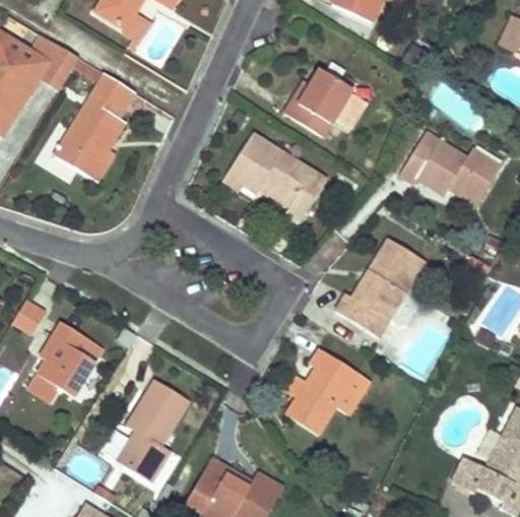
[(101,0),(95,10),(125,27),(132,16),(141,0),(160,0),(171,6),(174,0),(101,0)]
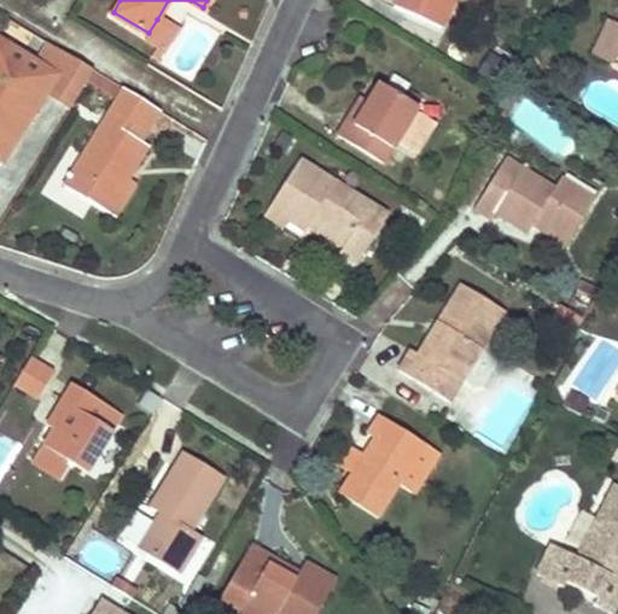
[(396,0),(394,5),(441,25),(453,0),(396,0)]
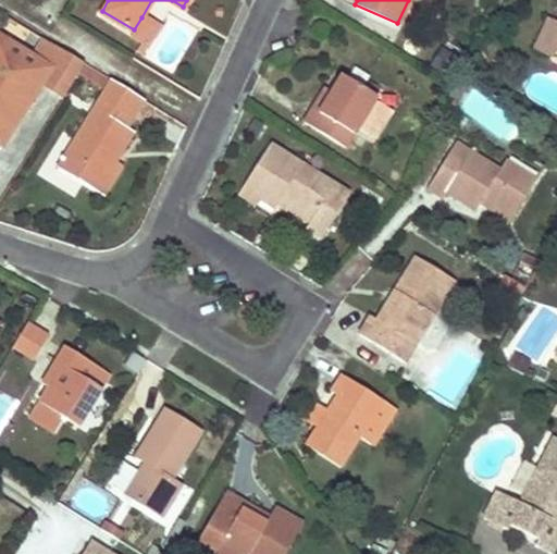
[(556,19),(548,15),(534,48),(553,57),(555,50),(556,51),(556,19)]
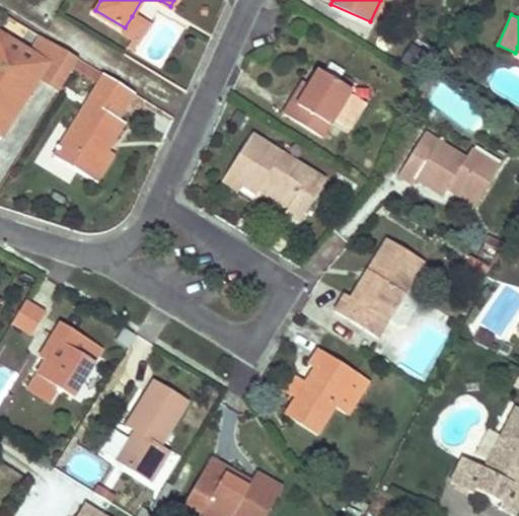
[(138,42),(148,25),(132,16),(125,27),(122,31),(132,38),(138,42)]
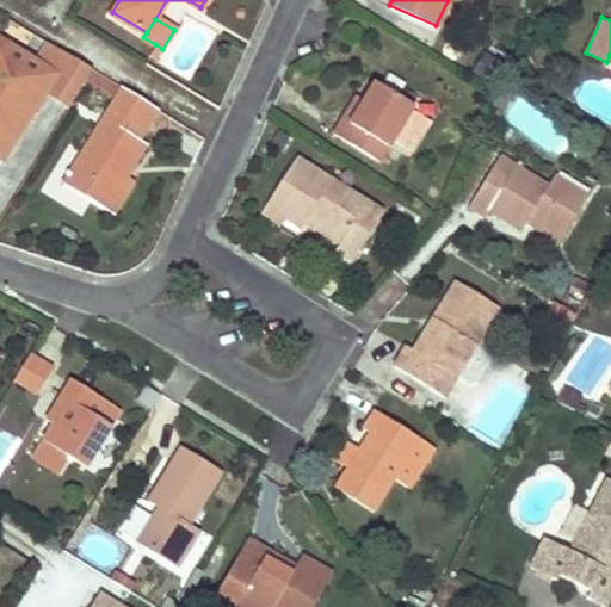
[(87,76),(93,67),(61,48),(48,68),(36,61),(0,38),(0,154),(2,156),(29,115),(20,110),(35,85),(43,91),(69,106),(87,76)]
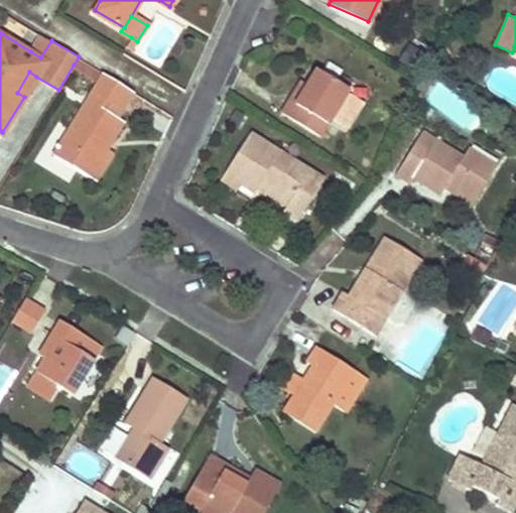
[(40,57),(51,40),(41,34),(30,51),(40,57)]
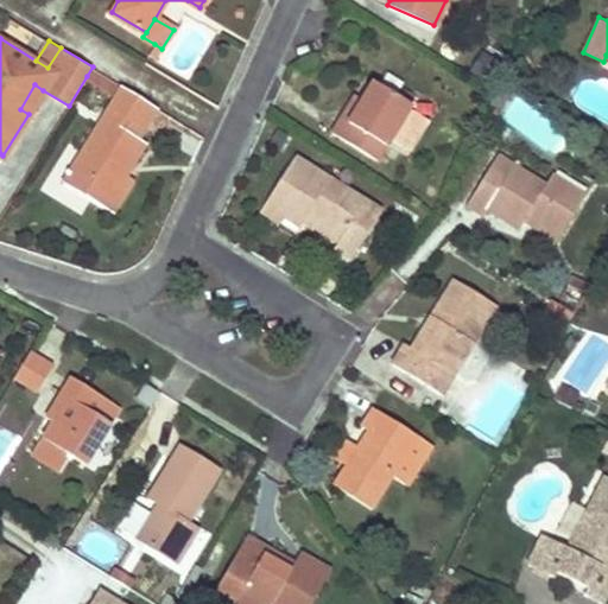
[(157,57),(162,49),(154,44),(150,52),(157,57)]
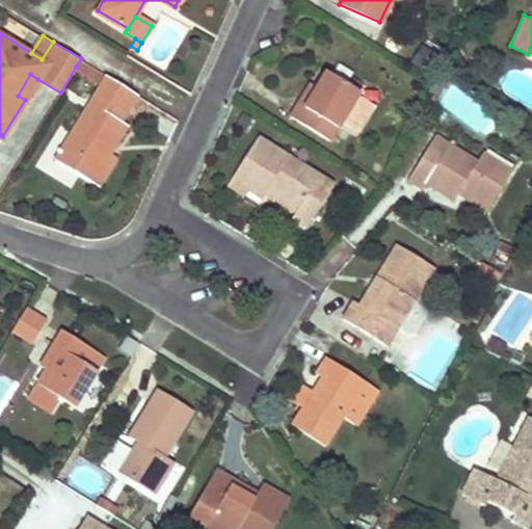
[(428,69),(436,54),(422,45),(414,60),(428,69)]
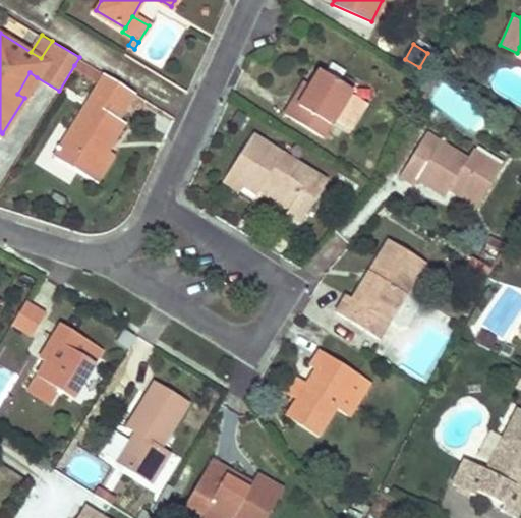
[(100,70),(79,57),(74,65),(95,77),(100,70)]
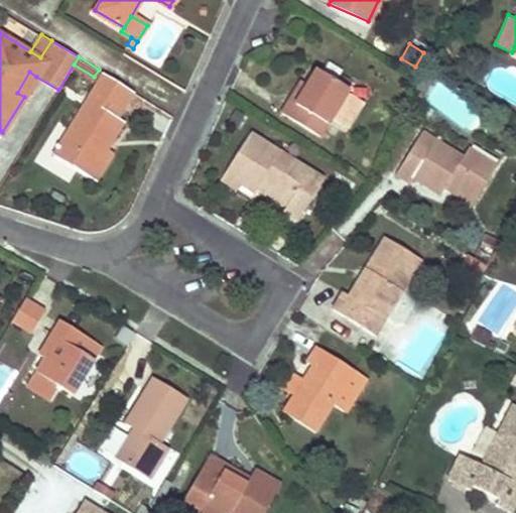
[(346,92),(348,88),(316,69),(307,83),(296,102),(290,98),(282,111),(319,134),(332,115),(346,92)]
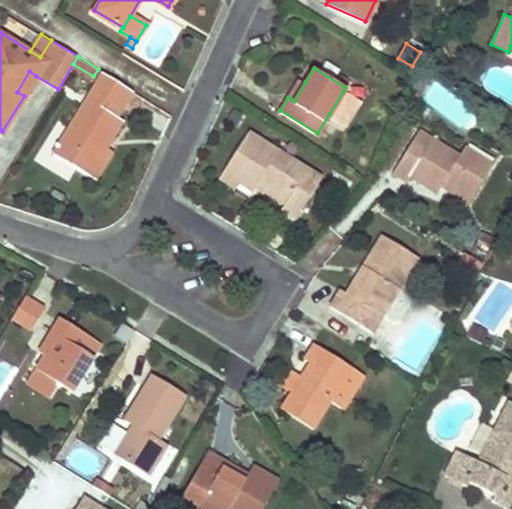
[(24,96),(36,76),(29,71),(17,92),(24,96)]
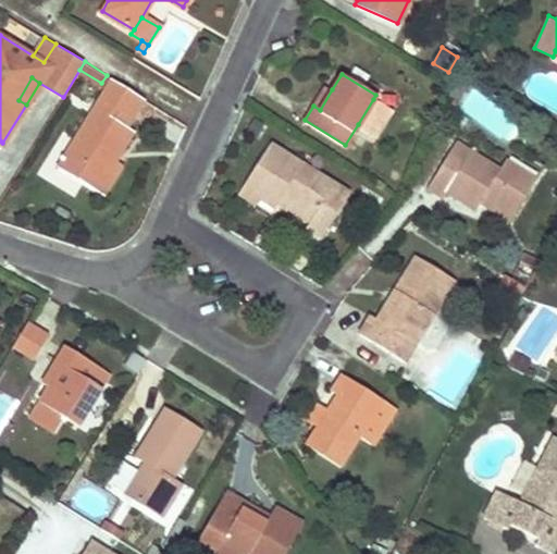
[(115,159),(133,130),(126,125),(144,97),(112,78),(58,167),(96,189),(115,159)]
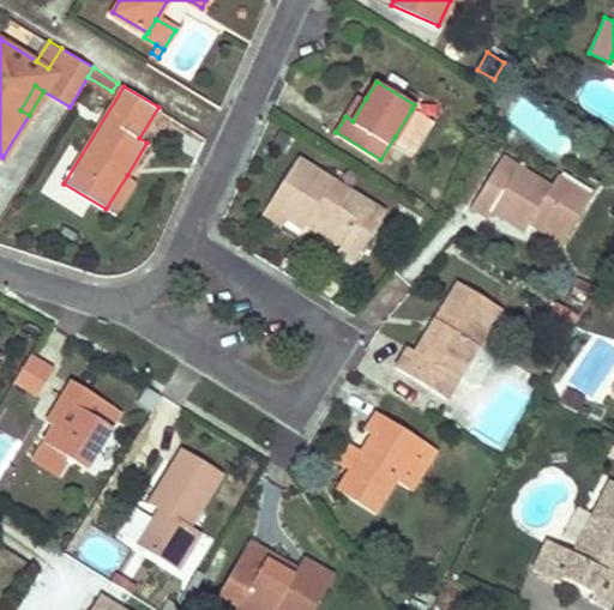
[(353,121),(366,98),(359,94),(345,116),(353,121)]
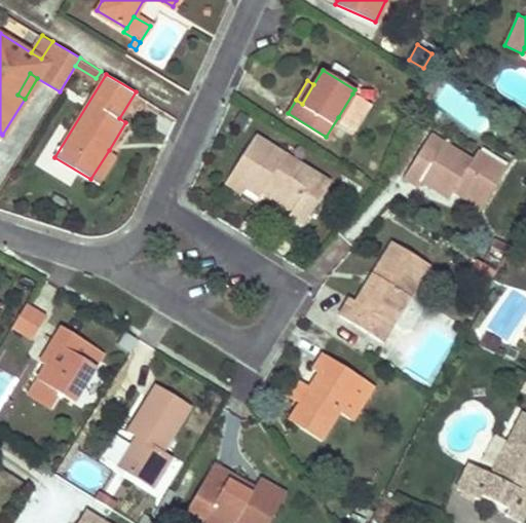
[(353,126),(368,103),(352,94),(338,117),(353,126)]
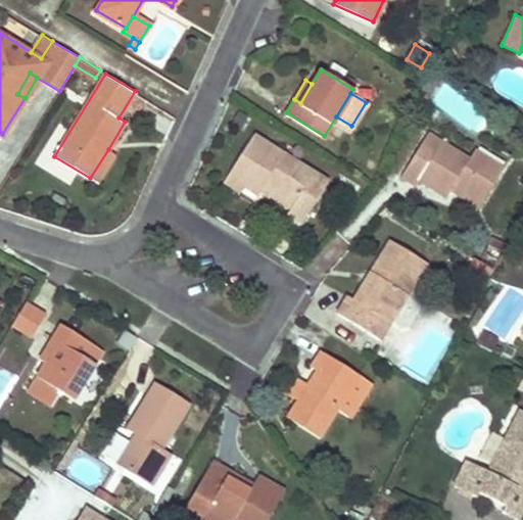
[(241,126),(246,115),(238,110),(233,122),(241,126)]
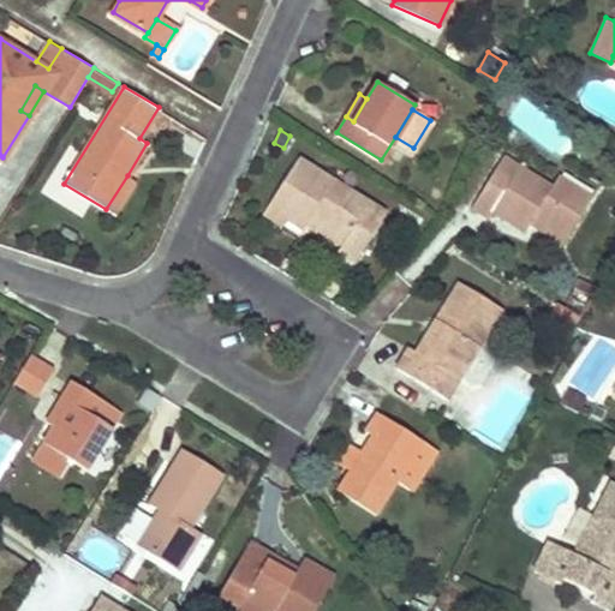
[(568,234),(592,196),(559,174),(551,185),(503,155),(472,204),(489,216),(493,209),(525,229),(531,221),(535,214),(568,234)]
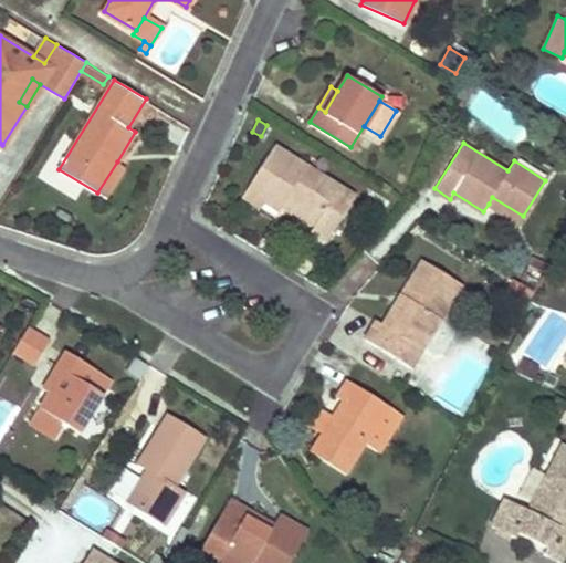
[(355,196),(274,145),(247,188),(264,199),(280,208),(282,204),(286,197),(320,217),(315,223),(312,228),(327,239),(355,196)]
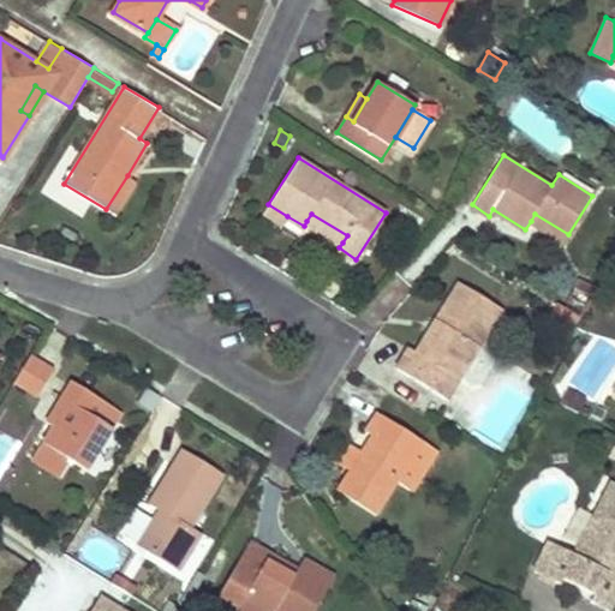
[(113,214),(135,179),(127,175),(106,209),(113,214)]
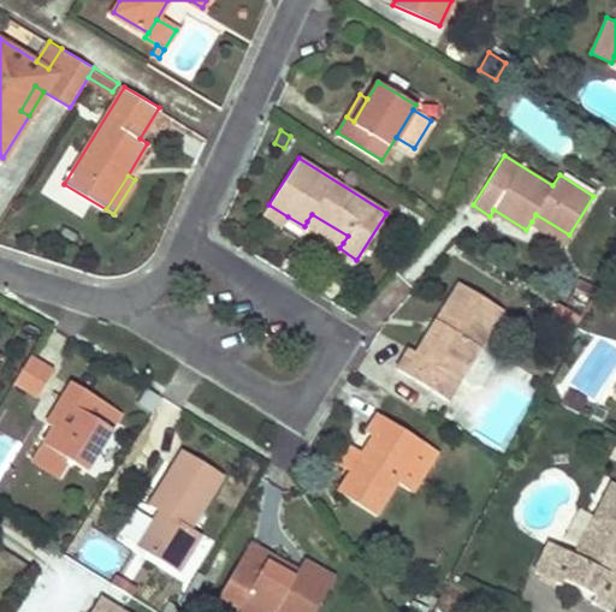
[(288,217),(268,205),(265,211),(284,223),(288,217)]
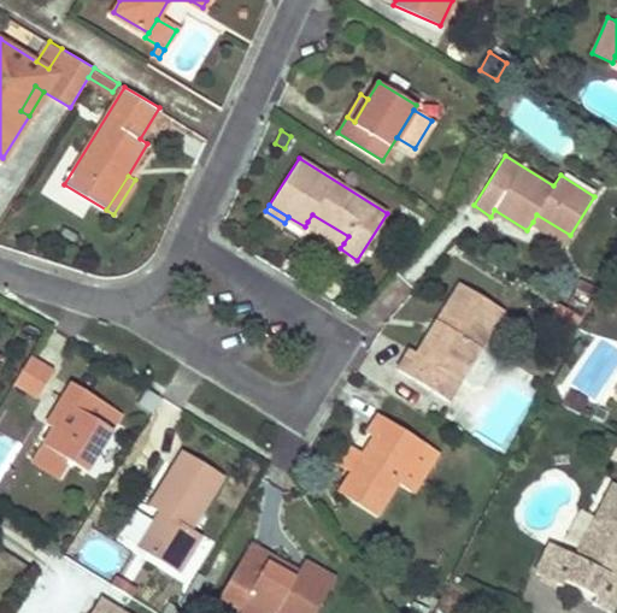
[(348,236),(312,214),(307,222),(344,243),(348,236)]
